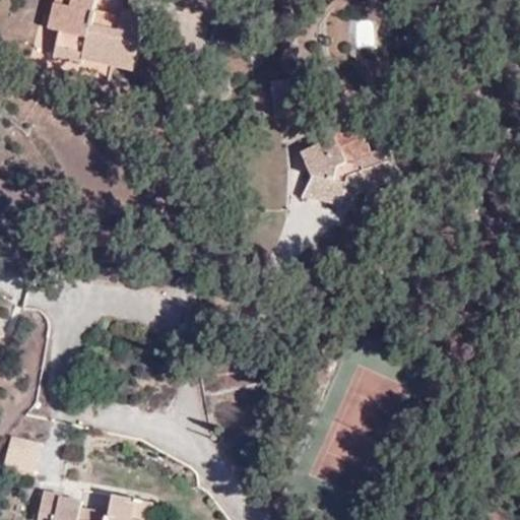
[(113,11),(115,0),(70,0),(62,30),(76,34),(68,60),(91,66),(93,59),(151,74),(164,20),(139,13),(134,31),(115,26),(117,12),(113,11)]
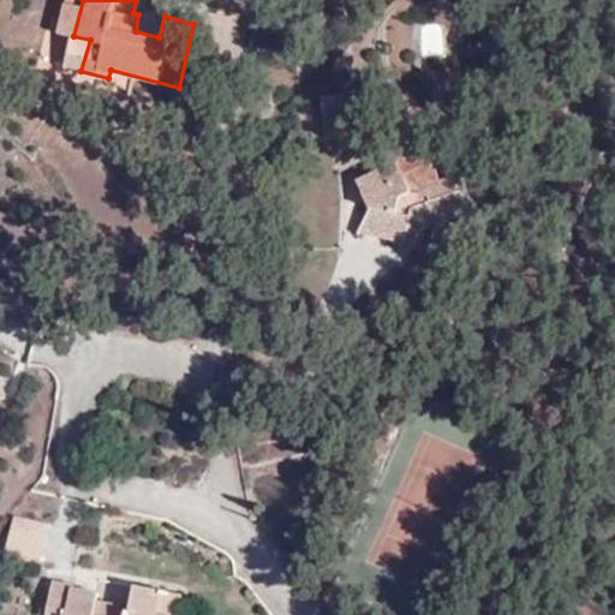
[(446,57),(443,22),(418,24),(422,59),(446,57)]
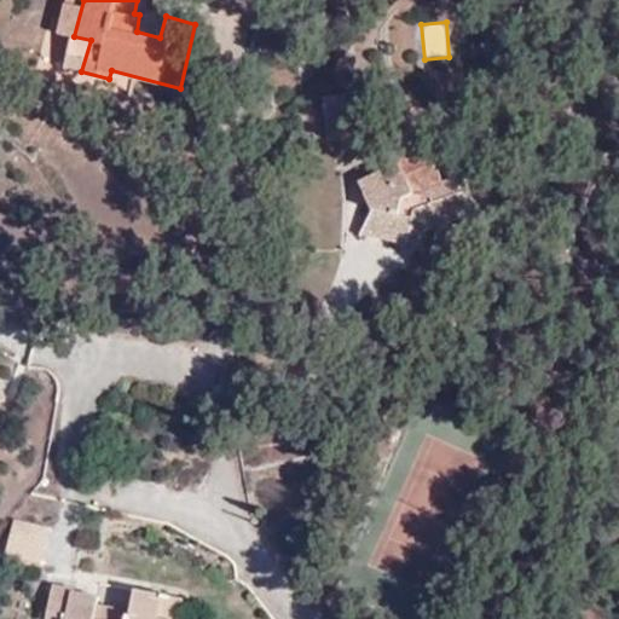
[(62,74),(70,35),(46,29),(36,68),(62,74)]
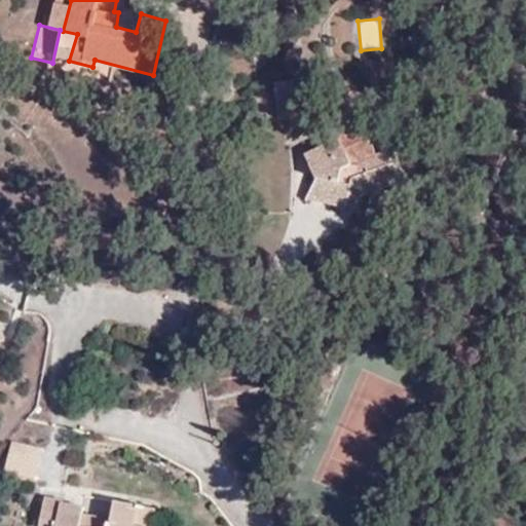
[(256,91),(258,125),(288,122),(286,90),(256,91)]
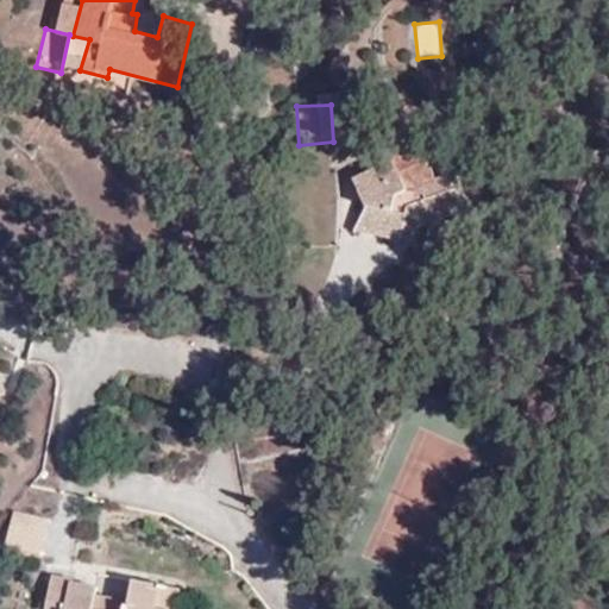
[(408,249),(410,243),(469,219),(453,181),(437,187),(420,149),(380,164),(381,170),(345,182),(360,218),(358,239),(408,249)]
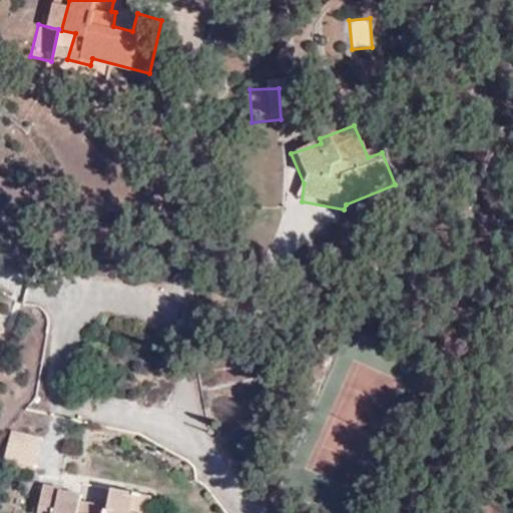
[(27,447),(3,443),(0,464),(0,472),(9,473),(23,475),(27,447)]
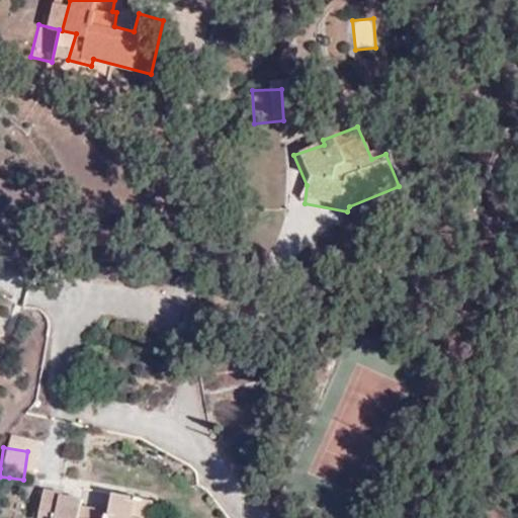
[(120,517),(121,517),(93,513),(92,517),(63,517),(44,514),(45,509),(25,506),(22,517),(120,517)]
